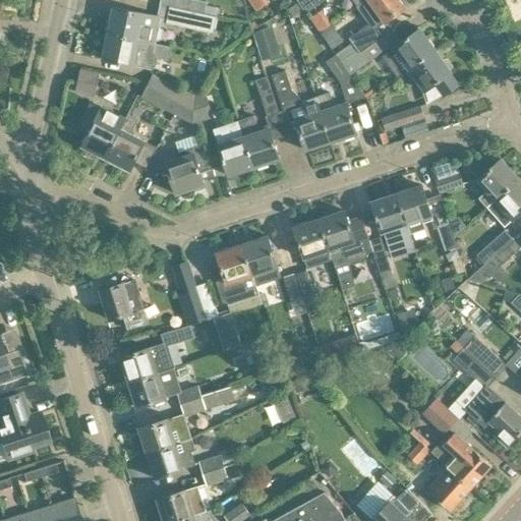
[(197,0),(160,0),(160,4),(169,6),(203,12),(205,4),(206,2),(197,0)]
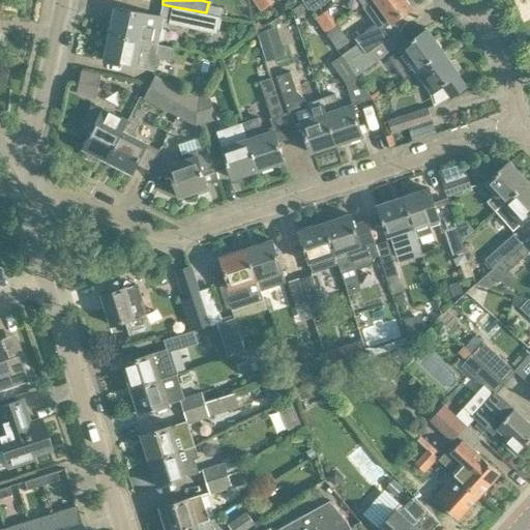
[(330,0),(302,0),(301,1),(311,15),(330,0)]
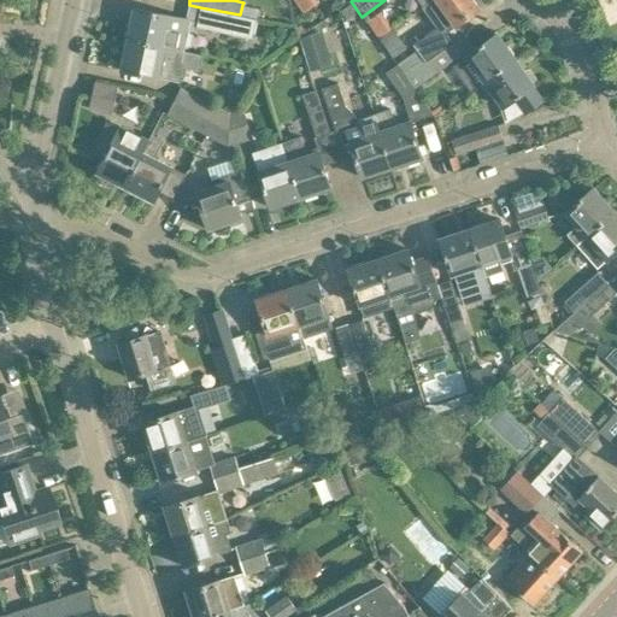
[(417,52),(398,65),(406,77),(446,48),(457,41),(450,31),(480,10),(472,0),(433,0),(422,9),(438,29),(413,46),(417,52)]
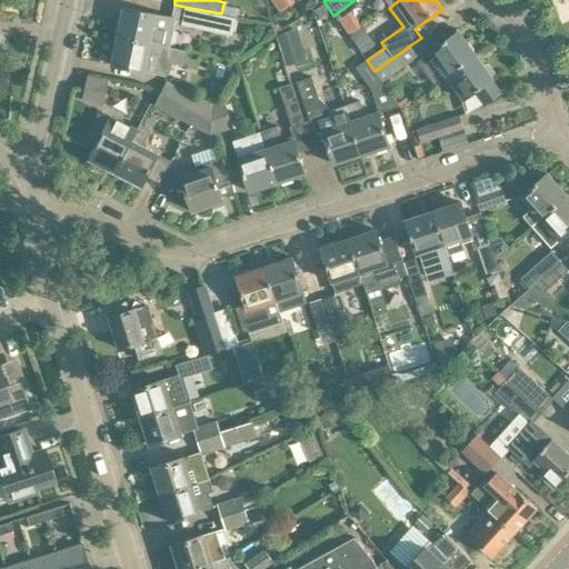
[(185,7),(182,19),(238,31),(240,18),(221,13),(185,7)]
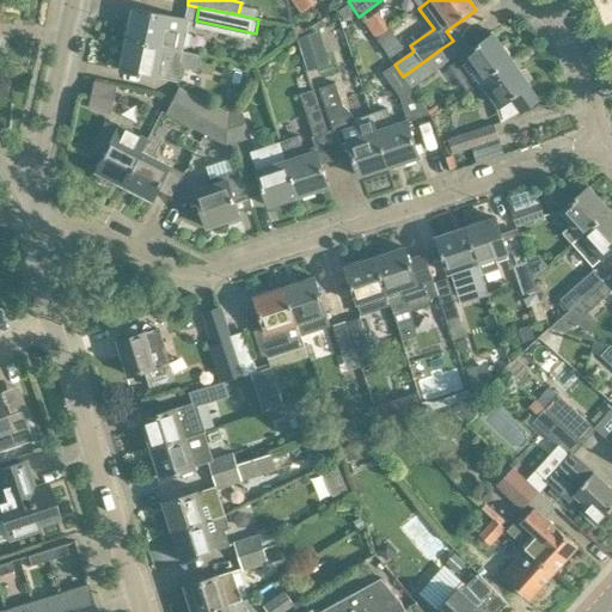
[(127,38),(165,47),(183,50),(190,19),(189,19),(189,20),(171,17),(134,8),(127,38)]
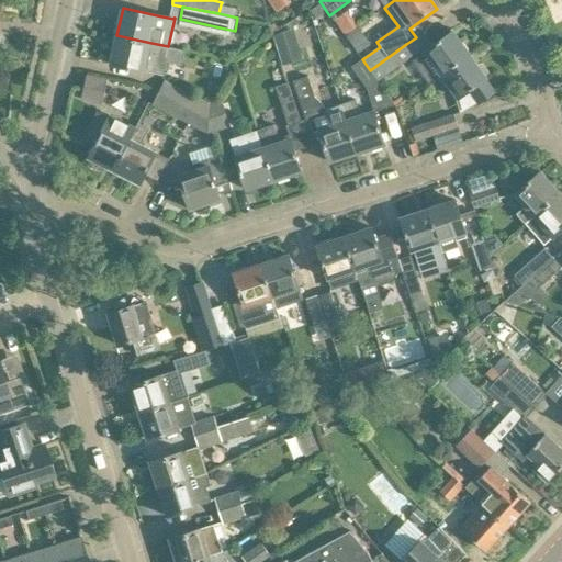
[(346,17),(336,23),(345,36),(356,29),(346,17)]
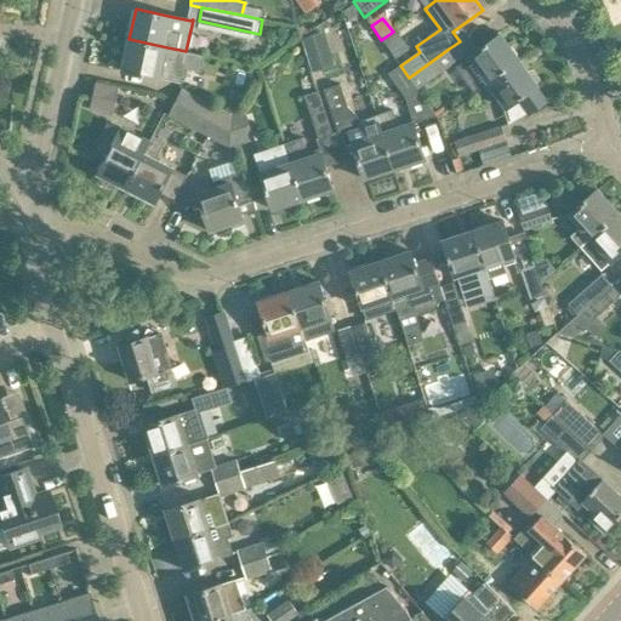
[(319,34),(302,39),(308,58),(325,53),(319,34)]
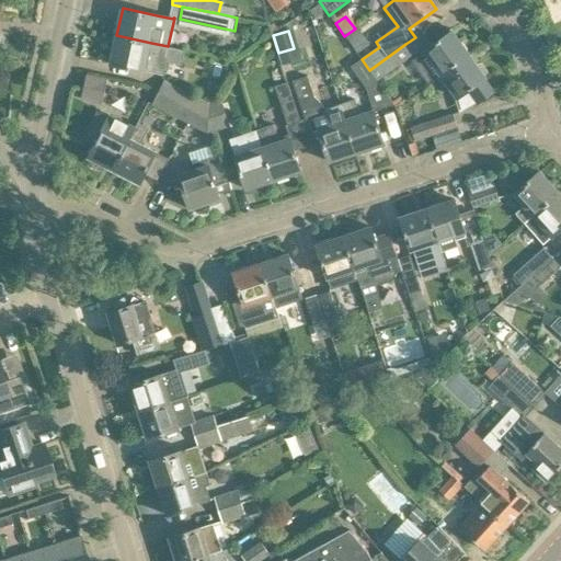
[(469,54),(453,31),(424,52),(441,75),(469,54)]
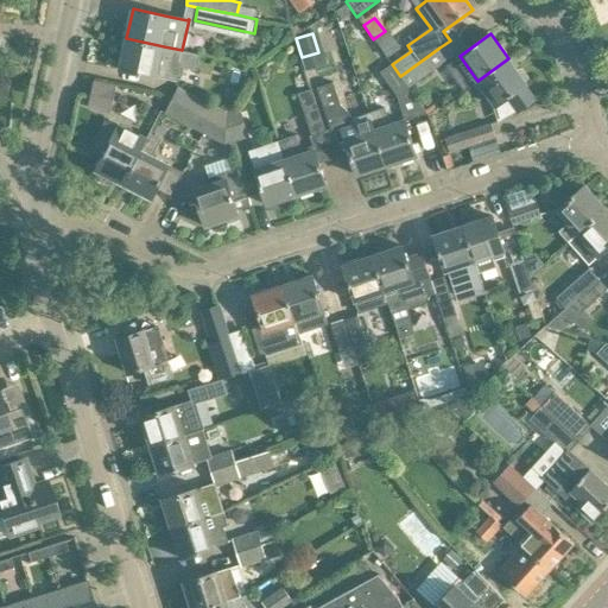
[(126,38),(120,69),(177,82),(184,80),(187,69),(182,63),(179,62),(182,50),(164,46),(126,38)]
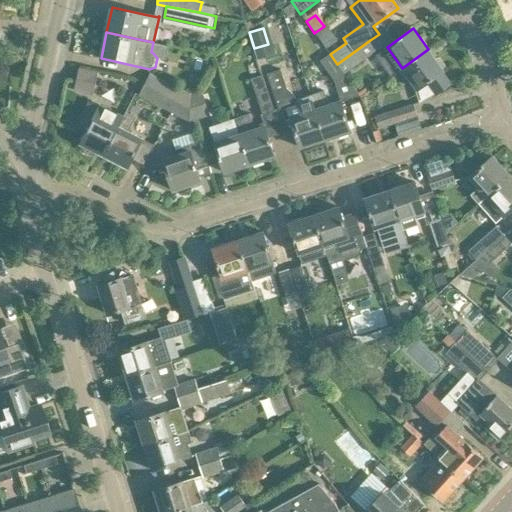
[(337,64),(344,74),(377,50),(370,40),(337,64)]
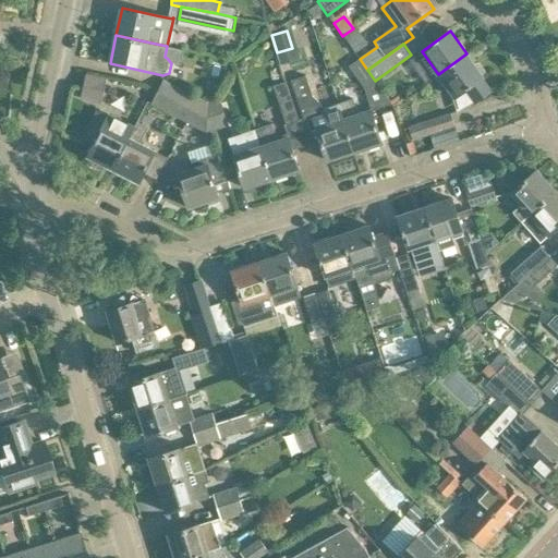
[(474,64),(466,53),(438,74),(455,97),(466,88),(475,101),(489,92),(481,79),(483,77),(482,75),(485,71),(478,63),(474,64)]
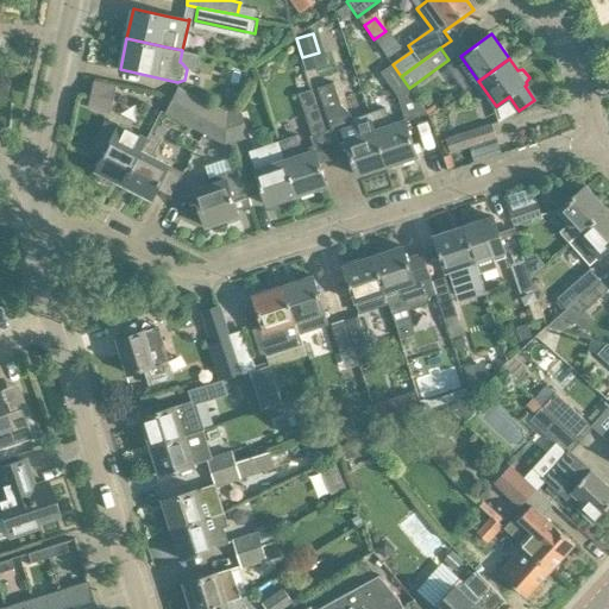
[(409,88),(401,76),(393,64),(378,75),(395,98),(409,88)]
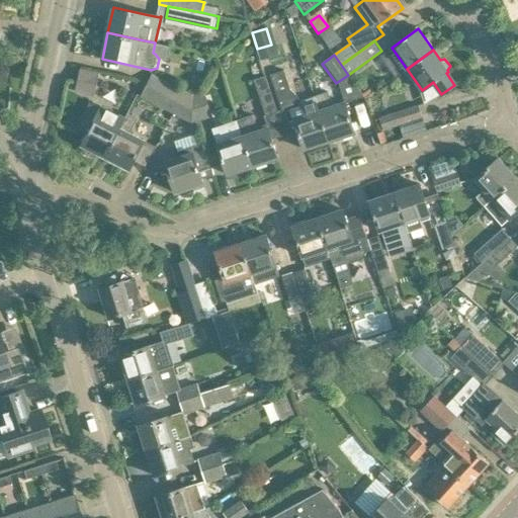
[(78,86),(95,90),(100,71),(83,67),(78,86)]
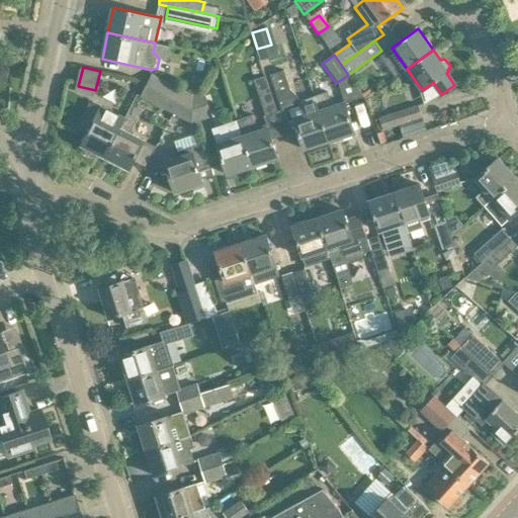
[(291,93),(283,70),(270,74),(283,113),(291,111),(305,149),(330,141),(315,95),(298,100),(297,98),(295,96),(293,94),(291,93)]
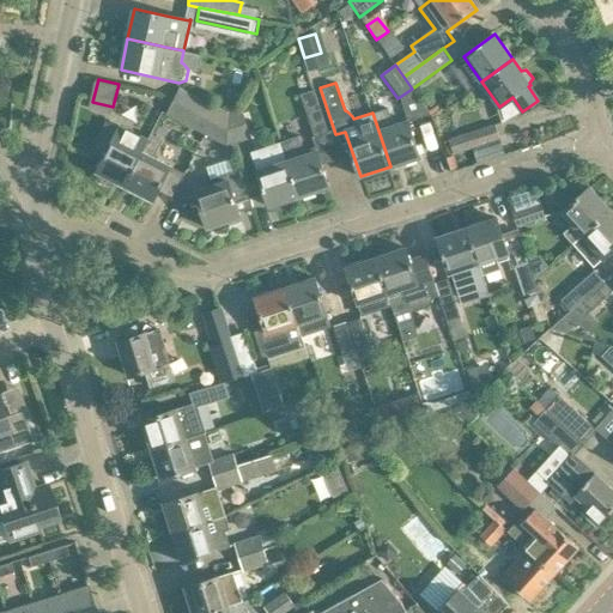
[(180,89),(174,102),(200,115),(207,102),(180,89)]
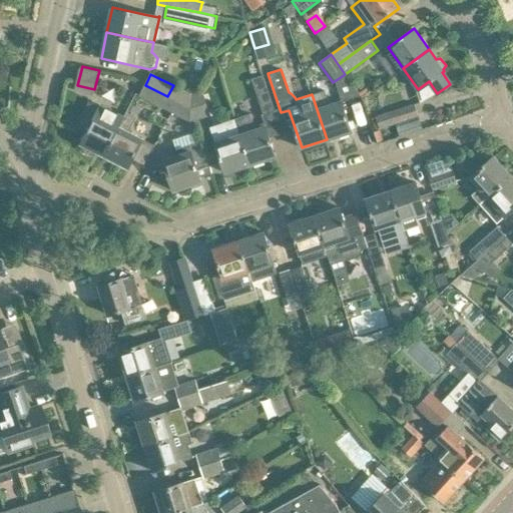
[(251,78),(264,114),(275,110),(263,74),(251,78)]
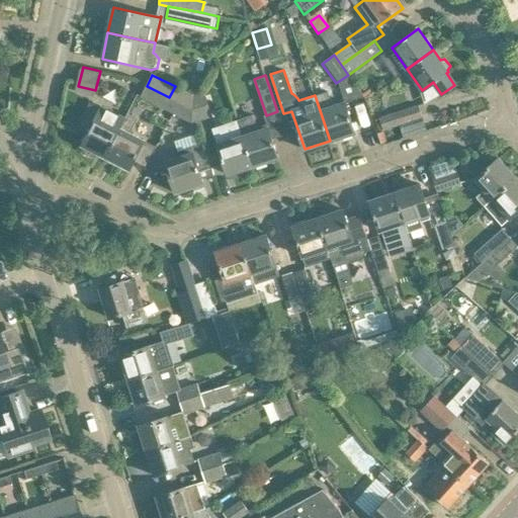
[(141,97),(163,108),(169,97),(147,86),(141,97)]
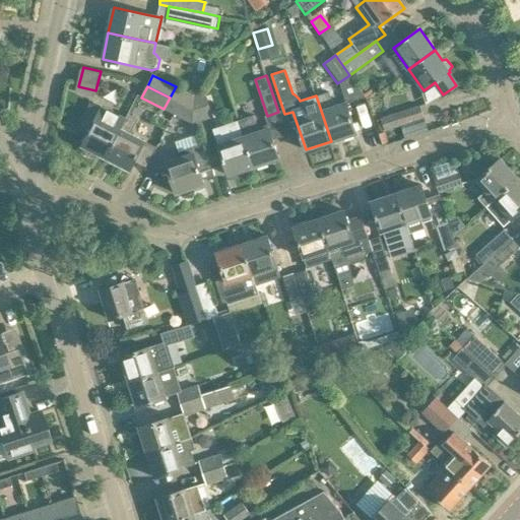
[(164,109),(174,114),(186,91),(176,86),(170,98),(164,109)]
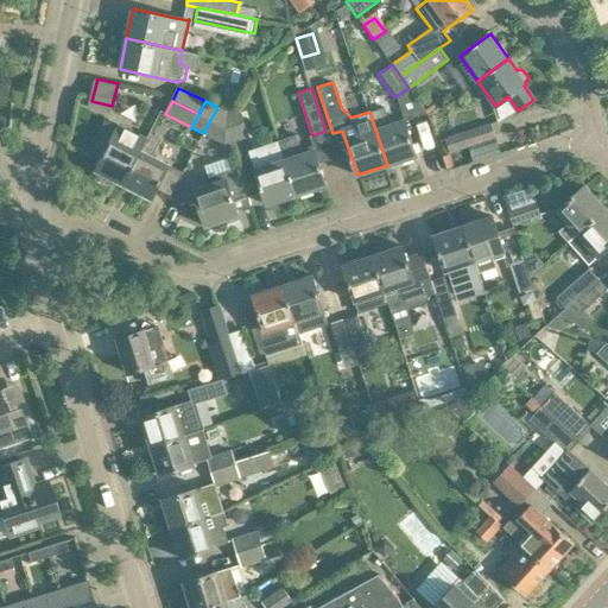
[(228,112),(217,107),(203,133),(225,144),(228,112)]
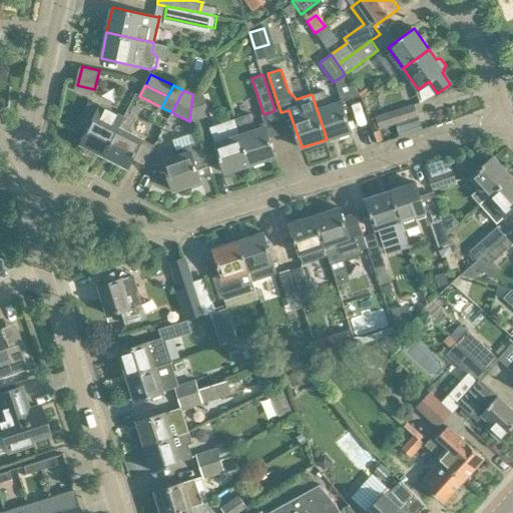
[(325,90),(312,94),(327,139),(351,131),(341,100),(330,104),(325,90)]
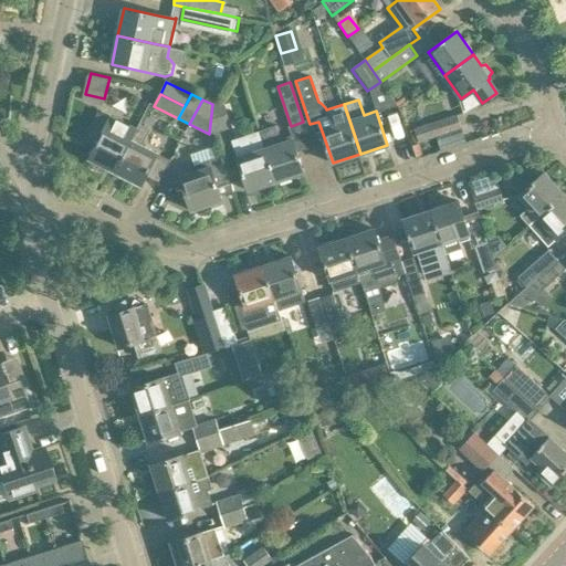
[(223,101),(212,104),(209,134),(232,127),(223,101)]
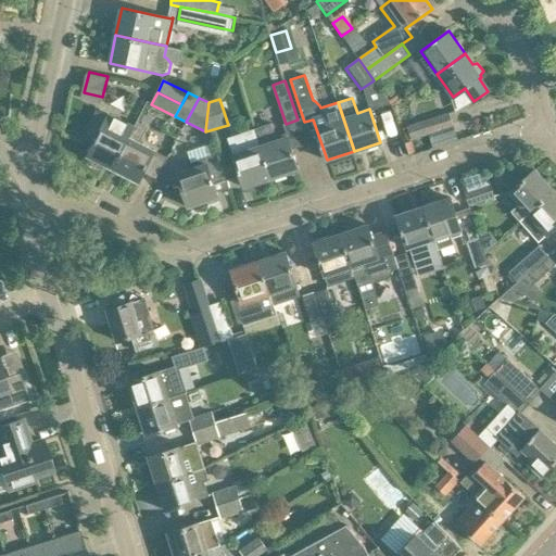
[(449,113),(408,126),(413,139),(453,125),(449,113)]
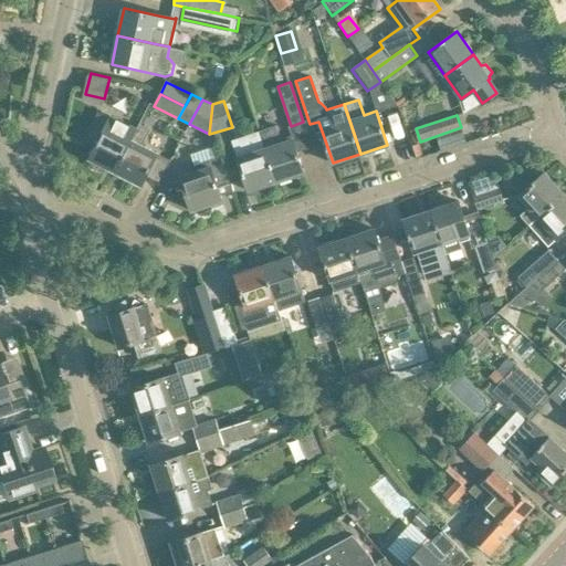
[(90,158),(115,171),(139,124),(138,124),(136,129),(111,116),(90,158)]
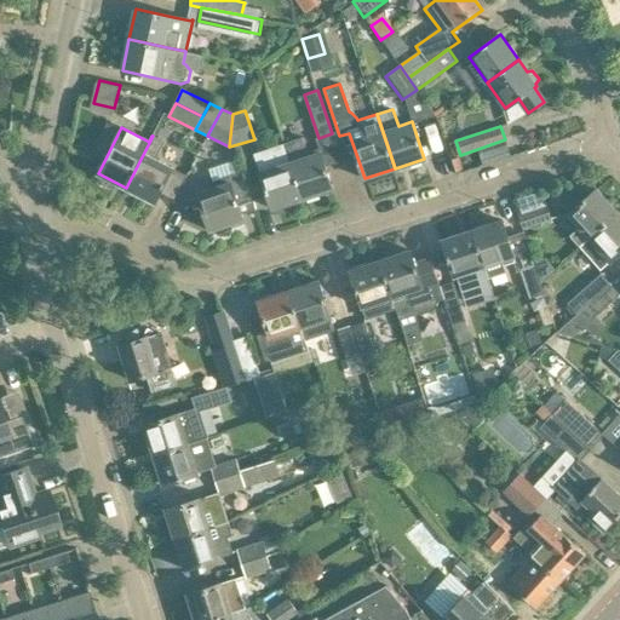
[(165,142),(153,136),(126,188),(155,202),(172,167),(155,159),(165,142)]
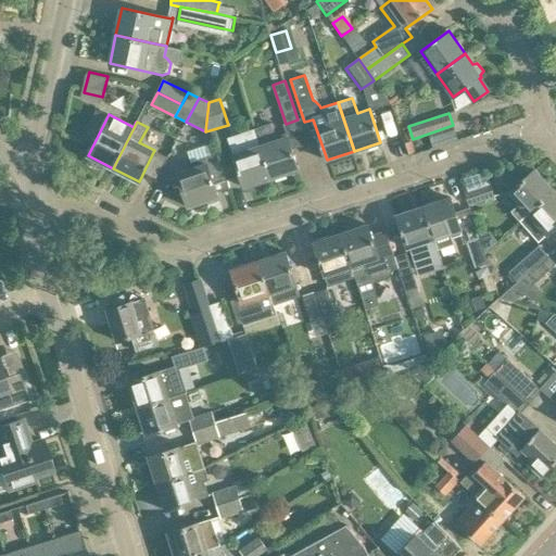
[(272,178),(298,169),(287,137),(279,139),(274,124),(255,130),(272,178)]
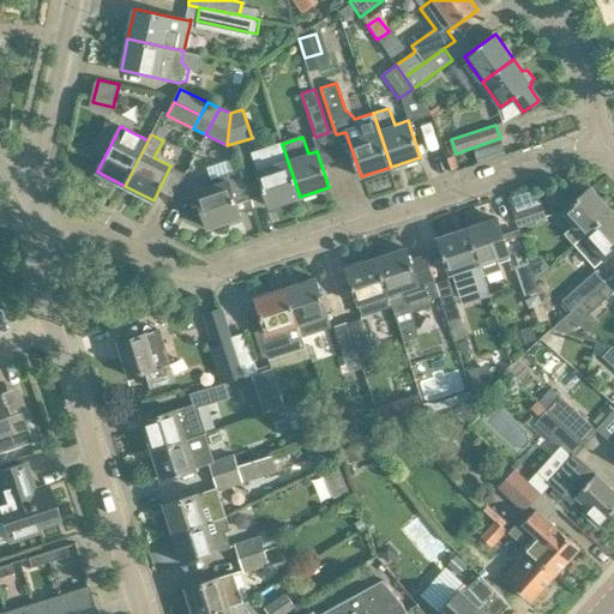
[(252,154),(270,208),(300,197),(282,144),(252,154)]
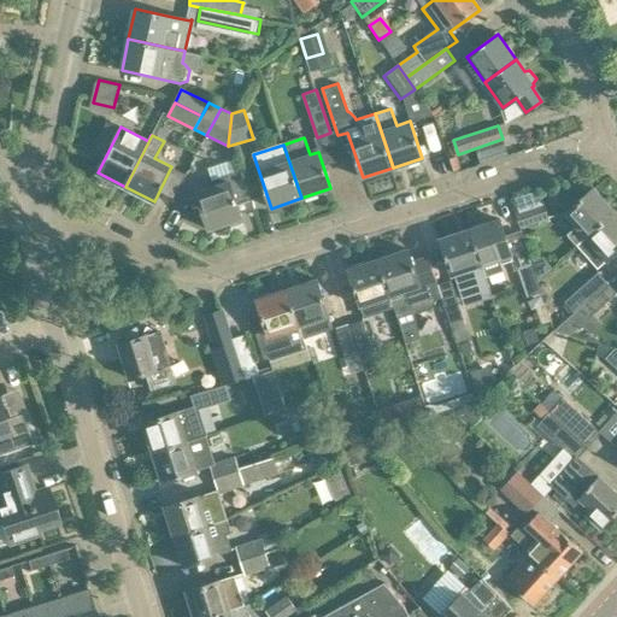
[(197,193),(200,206),(192,209),(187,218),(209,229),(241,218),(240,213),(254,209),(252,199),(242,170),(211,180),(213,187),(197,193)]
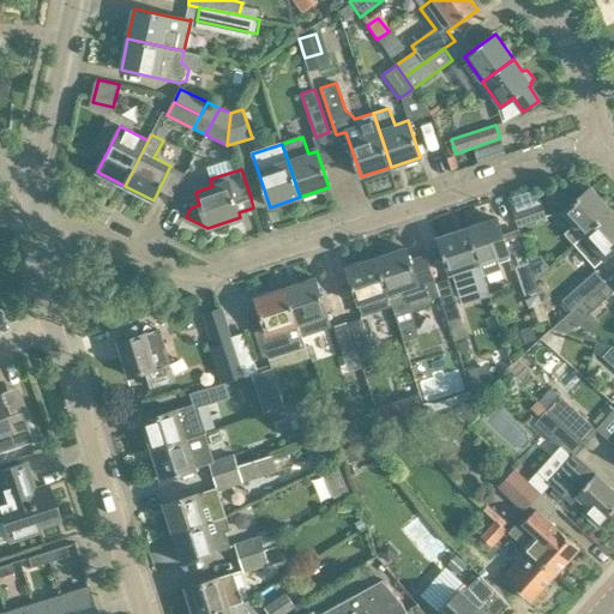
[(575,245),(612,210),(591,187),(563,212),(573,226),(564,233),(575,245)]
